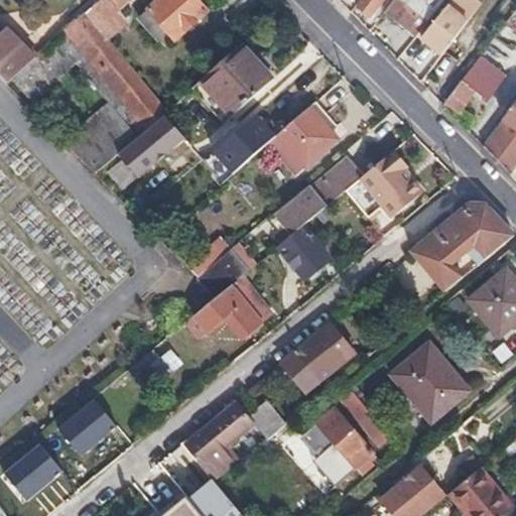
[(202,14),(189,0),(96,0),(33,56),(12,76),(33,100),(75,61),(107,99),(61,139),(93,172),(149,123),(162,112),(100,40),(121,21),(112,9),(122,0),(156,0),(133,20),(154,44),(164,36),(170,42),(202,14)]
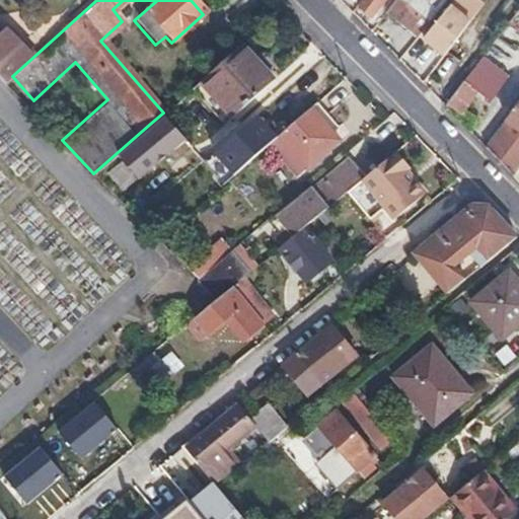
[(363,0),(359,6),(372,18),(385,0),(363,0)]
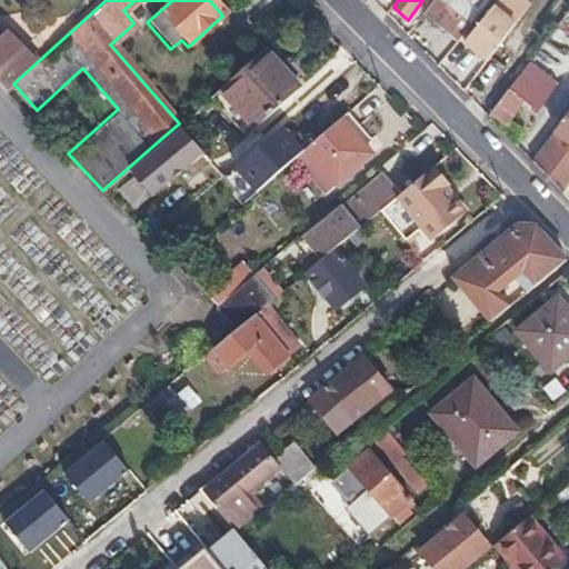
[(436,0),(426,15),(459,39),(490,0),(436,0)]
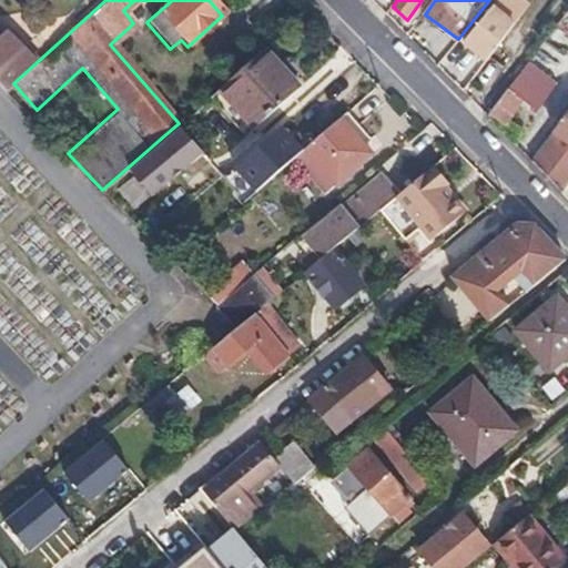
[(465,43),(487,62),(514,28),(529,8),(520,0),(497,0),(492,9),(465,43)]
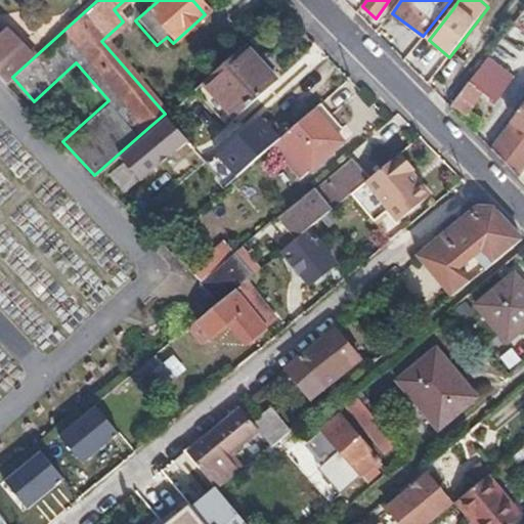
[(0,31),(0,76),(6,83),(12,77),(34,57),(6,27),(0,31)]
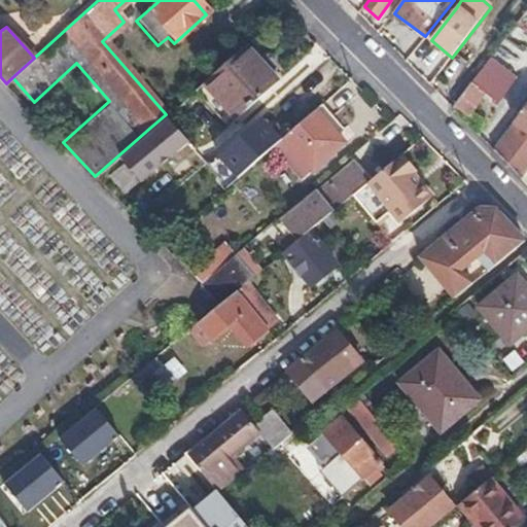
[(279,78),(248,42),(202,82),(233,118),(279,78)]
